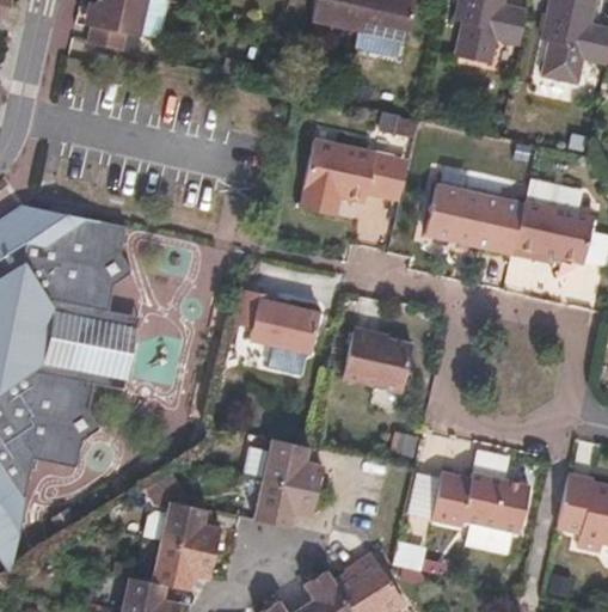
[(90,23),(94,0),(86,0),(83,20),(90,23)]
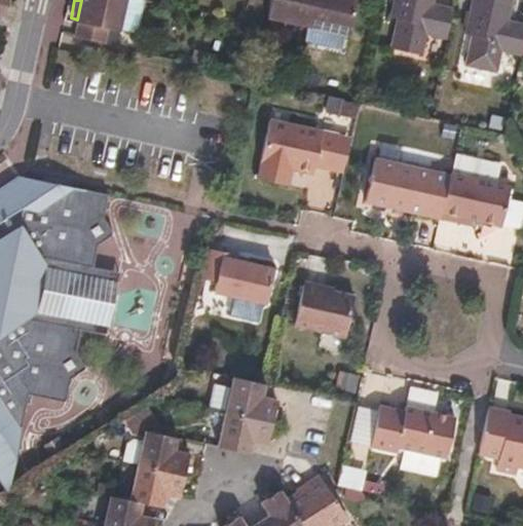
[(123,0),(81,0),(77,20),(74,35),(103,41),(107,27),(118,29),(123,0)]
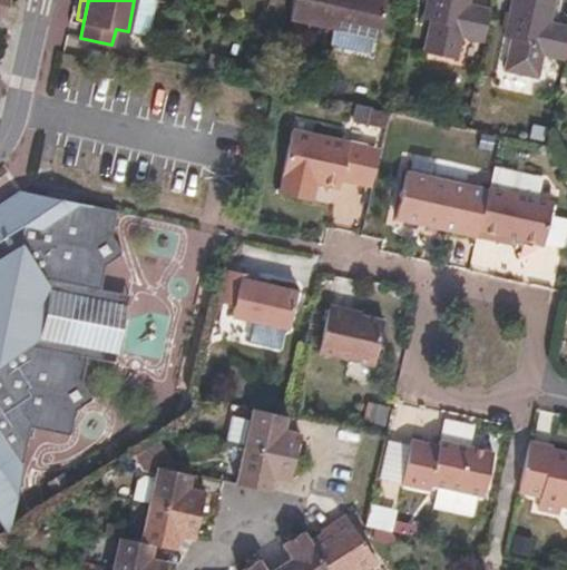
[(332,27),(336,0),(292,0),(289,18),(332,27)]
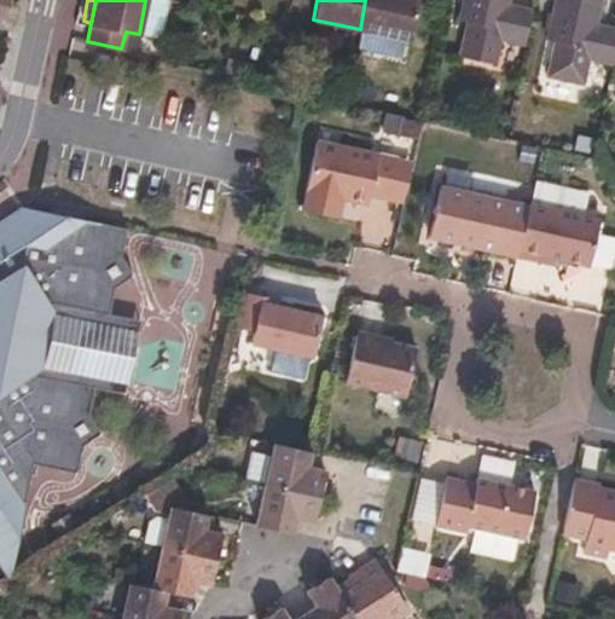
[(365,0),(360,29),(407,40),(415,0),(365,0)]
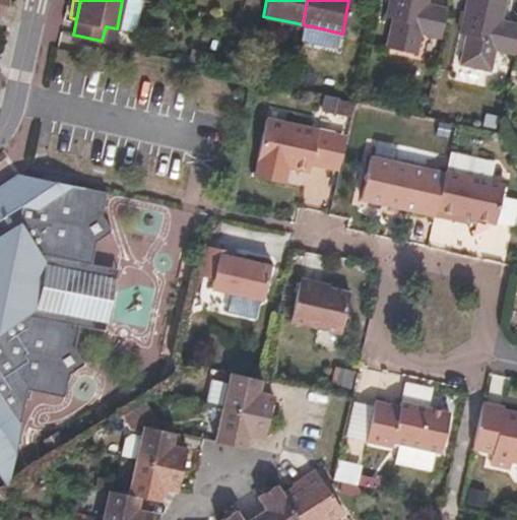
[(425,0),(388,0),(385,17),(391,19),(385,48),(413,54),(419,27),(425,28),(425,33),(440,37),(446,8),(430,5),(430,8),(424,7),(425,0)]
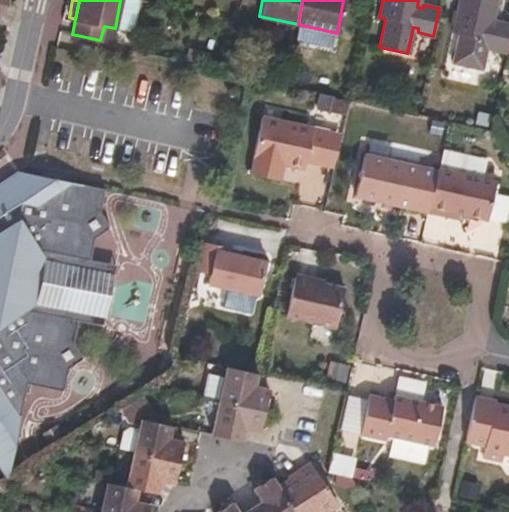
[(494,0),(457,0),(451,33),(457,34),(450,64),(480,70),(485,44),(491,45),(491,49),(505,53),(508,33),(508,23),(496,21),(495,25),(490,24),(494,0)]
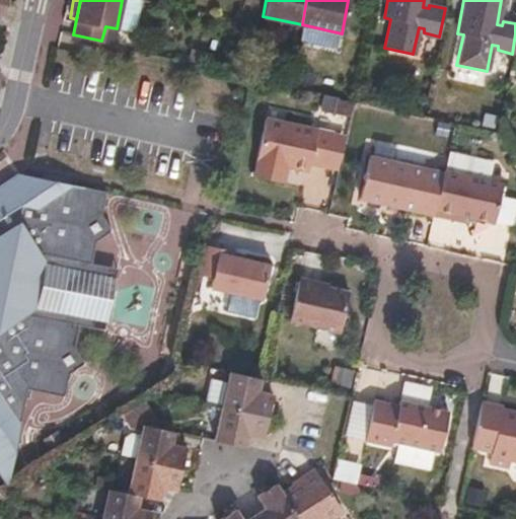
[(345,114),(349,97),(318,91),(315,107),(345,114)]
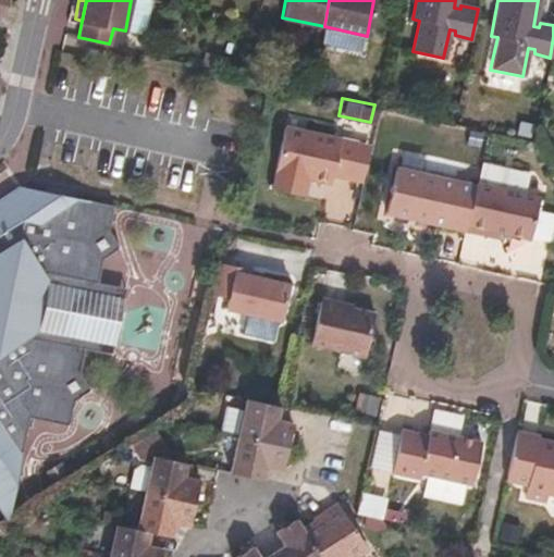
[(347,177),(357,140),(284,123),(273,168),(330,183),(333,173),(347,177)]
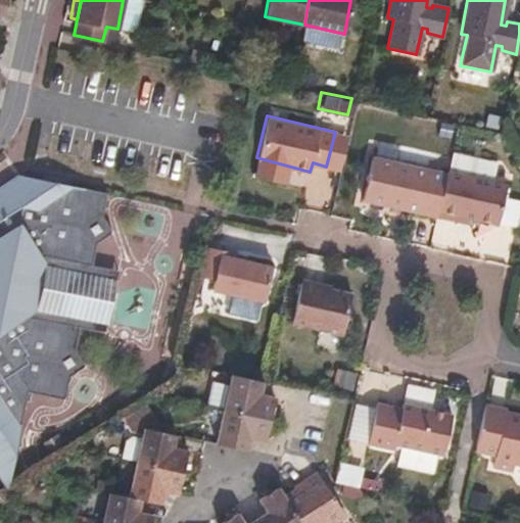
[(361,198),(435,216),(437,209),(444,173),(371,156),(361,198)]
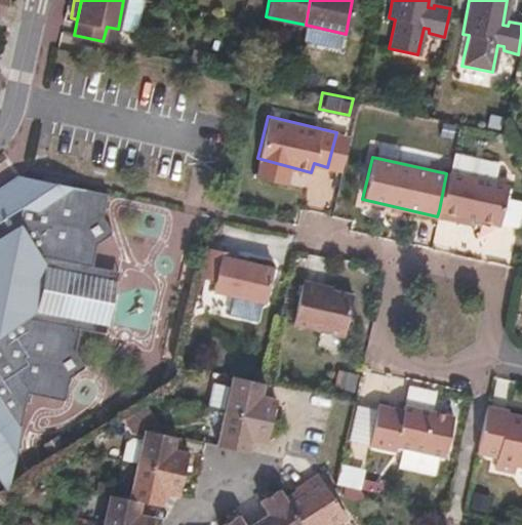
[(509,184),(447,170),(446,173),(439,210),(500,224),(509,184)]
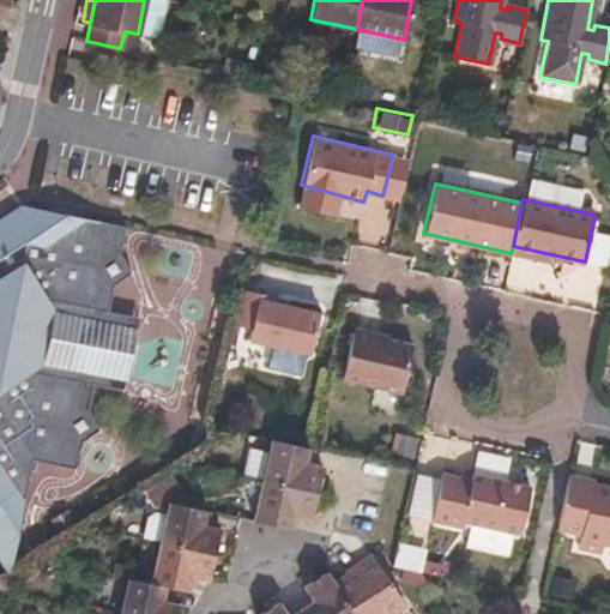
[(0,525),(17,551),(35,461),(78,469),(84,441),(100,431),(89,414),(91,409),(96,384),(42,372),(46,361),(55,312),(58,304),(112,313),(115,284),(136,272),(122,256),(128,226),(26,203),(0,220),(0,525)]
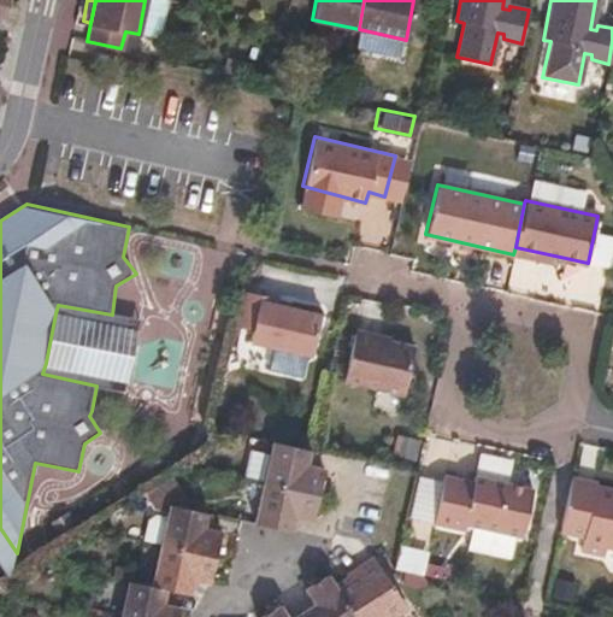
[(280,299),(240,291),(231,324),(249,328),(249,340),(311,353),(319,316),(295,311),(287,316),(281,307),(277,306),(280,299)]
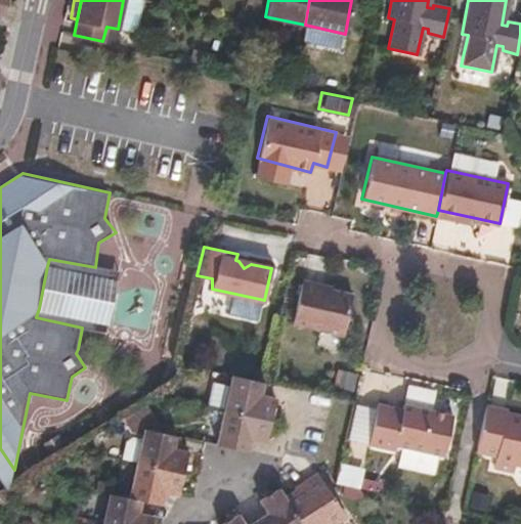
[(121,272),(95,267),(49,259),(47,266),(119,280),(121,272)]
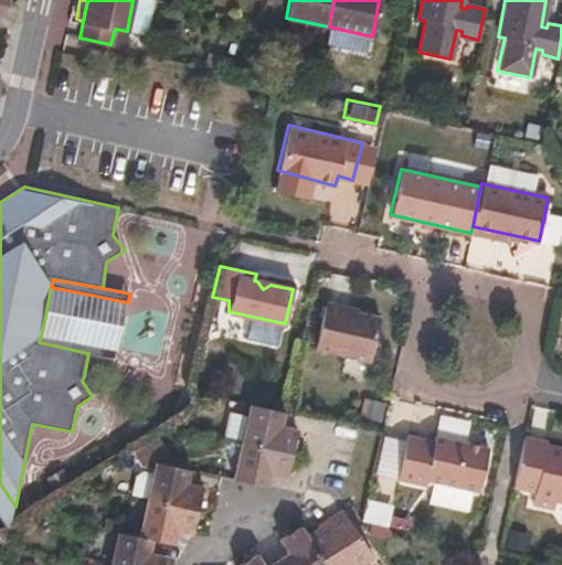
[(119,349),(128,302),(51,287),(42,332),(119,349)]
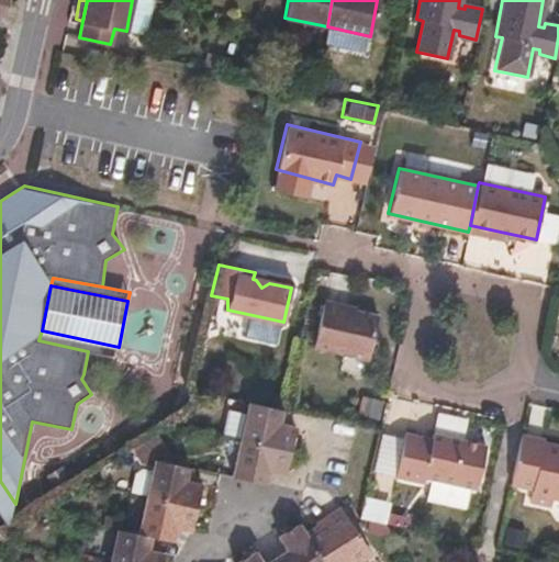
[(303,305),(295,338),(312,344),(320,310),(303,305)]
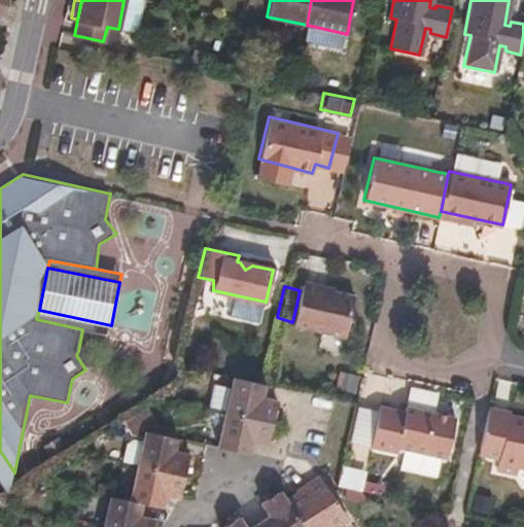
[(301,286),(300,290),(292,322),(292,326),(343,337),(352,295),(301,286)]
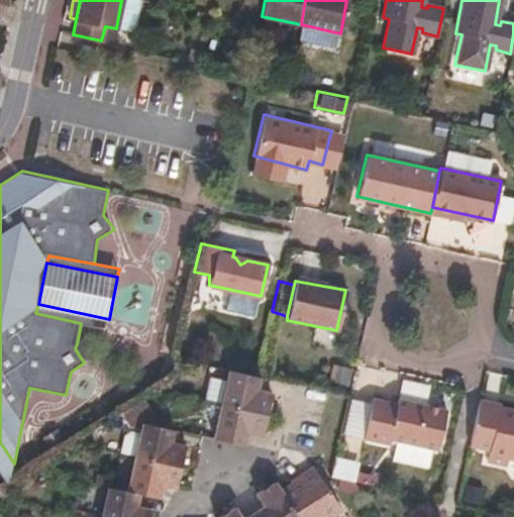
[(146,305),(117,300),(113,323),(142,327),(146,305)]
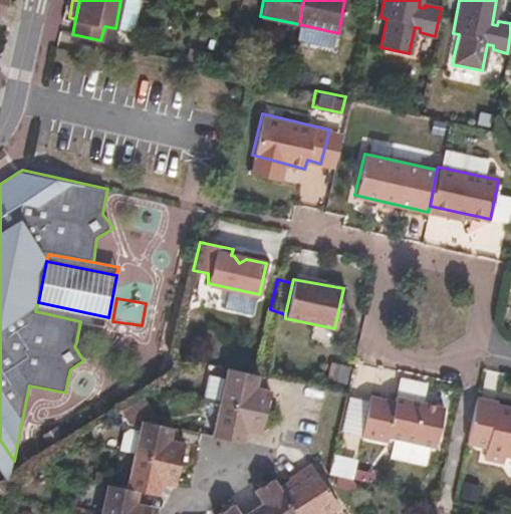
[(35,311),(80,321),(105,326),(108,317),(38,302),(35,311)]
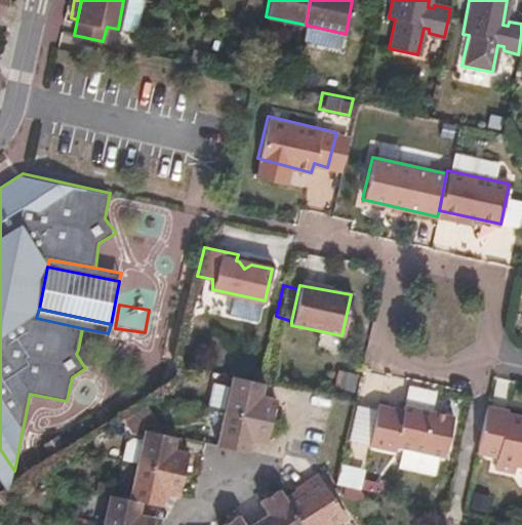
[(333,368),(331,388),(353,390),(355,370),(333,368)]
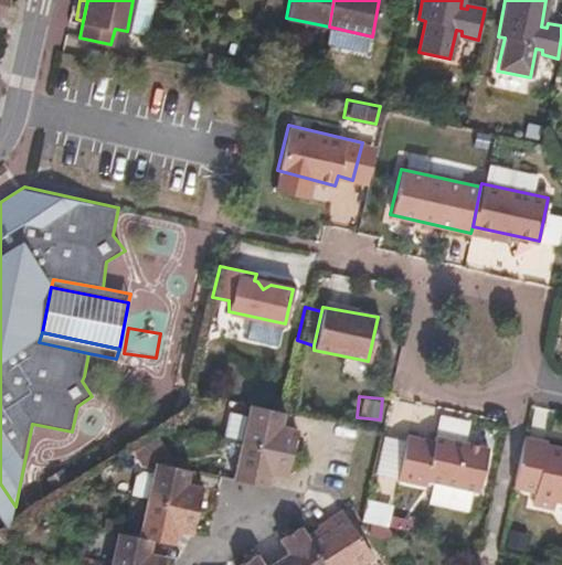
[(283,427),(283,414),(248,406),(246,414),(241,444),(293,454),(298,432),(283,427)]
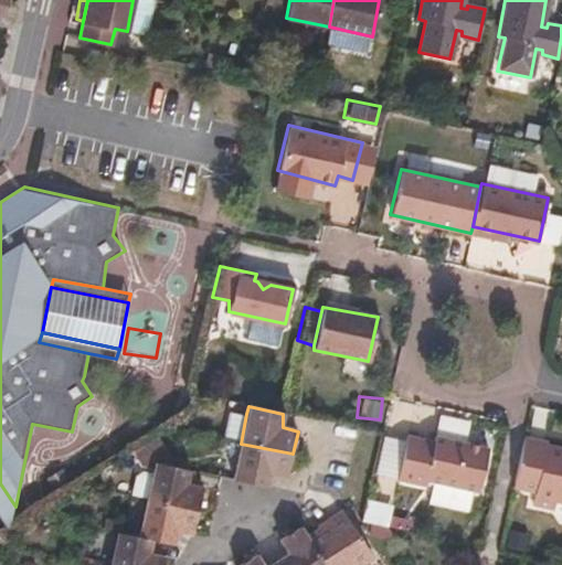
[(224,439),(241,444),(246,414),(231,411),(224,439)]
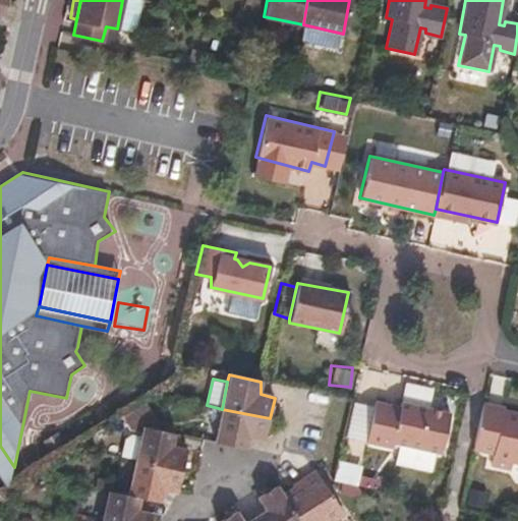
[(439,456),(448,414),(399,401),(397,407),(373,402),(364,443),(389,449),(390,444),(439,456)]
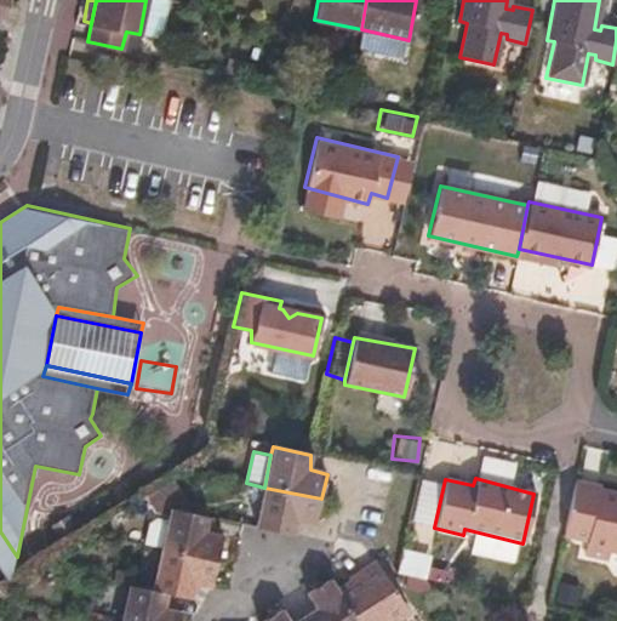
[(575,482),(563,535),(586,541),(583,556),(607,562),(610,552),(616,553),(616,495),(599,491),(600,486),(575,482)]
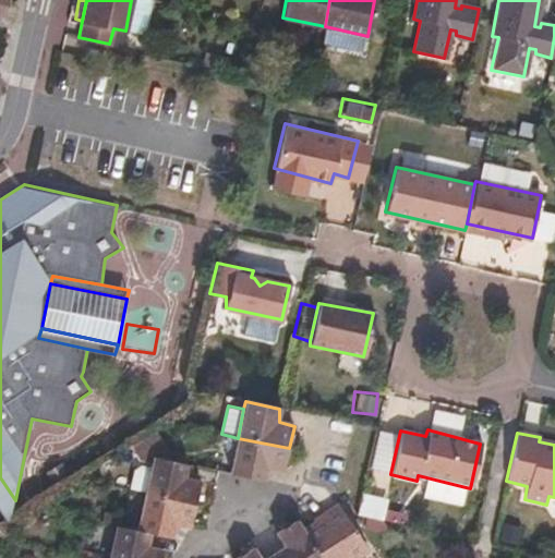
[(285,472),(289,448),(238,438),(230,474),(265,482),(268,470),(285,472)]
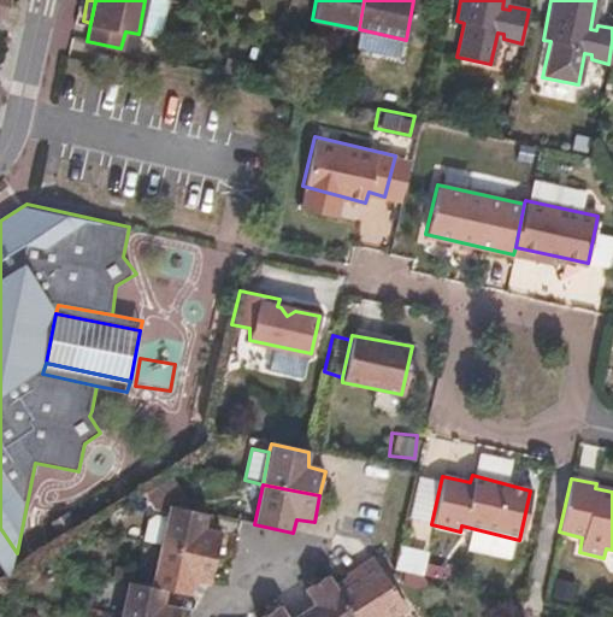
[(205,529),(206,515),(169,506),(157,487),(143,494),(154,510),(168,513),(166,519),(154,517),(148,521),(143,542),(161,546),(216,559),(220,533),(205,529)]
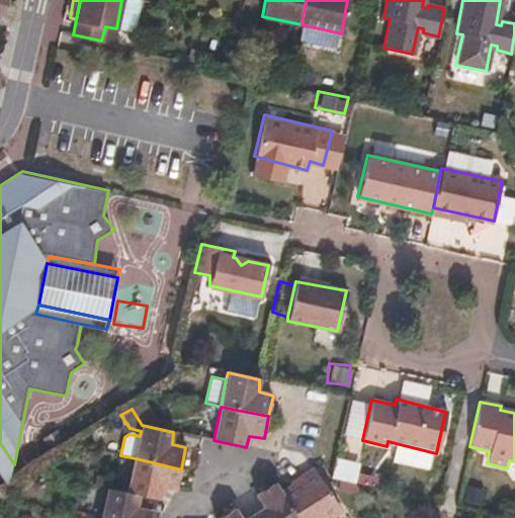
[(0,465),(10,481),(14,464),(0,443),(0,465)]
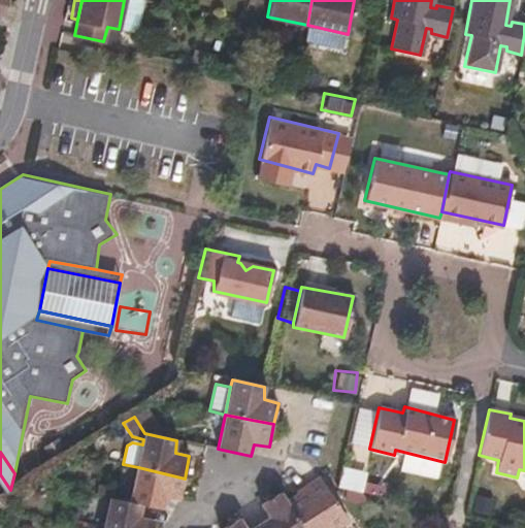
[(351,496),(356,487),(362,490),(369,475),(342,462),(331,486),(351,496)]
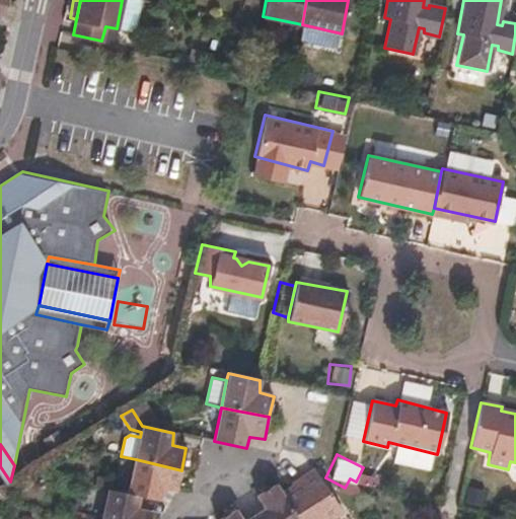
[(163,490),(175,492),(181,470),(136,459),(128,494),(140,497),(160,500),(163,490)]
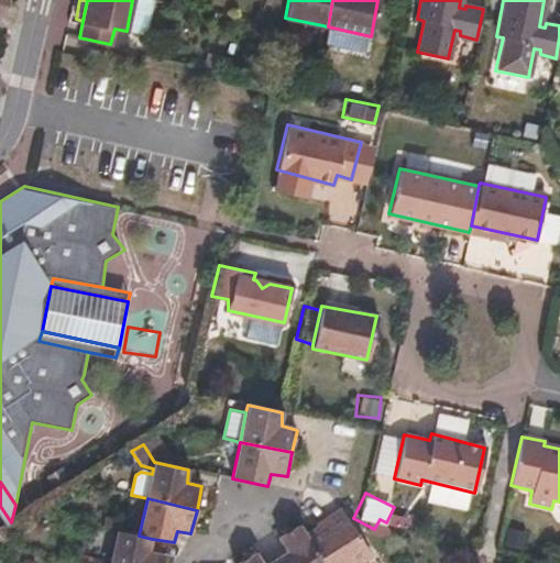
[(322,562),(364,562),(371,559),(340,509),(316,526),(317,529),(306,537),(322,562)]
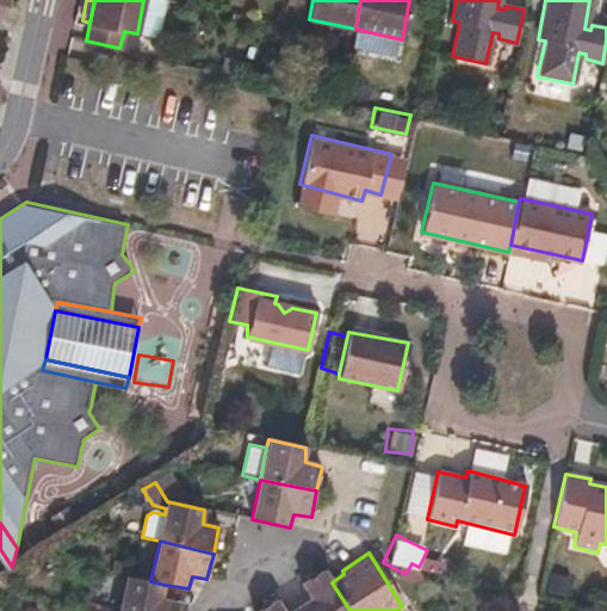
[(301,610),(350,610),(332,582),(324,572),(303,586),(313,602),(301,610)]
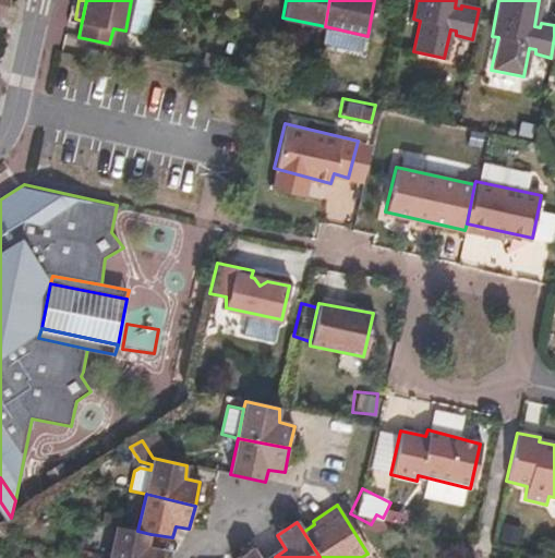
[(137,531),(117,526),(109,557),(160,557),(163,550),(147,547),(151,534),(137,531)]
